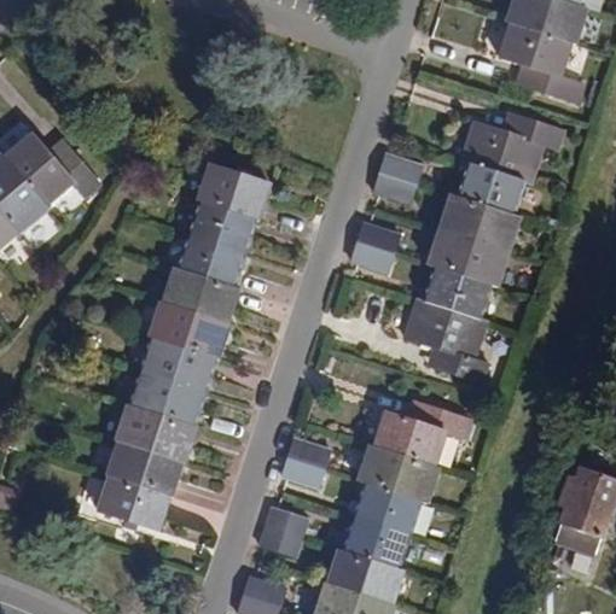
[(511,22),(571,41),(576,42),(587,9),(581,6),(562,0),(510,0),(504,19),(511,22)]
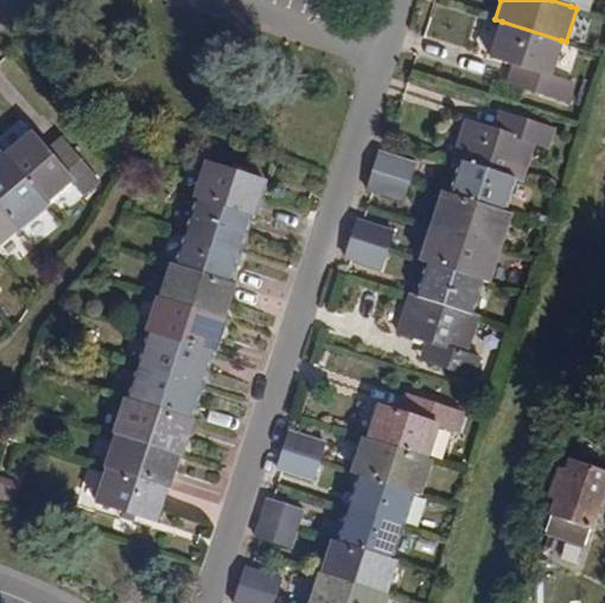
[(552,72),(561,40),(502,21),(491,55),(522,65),(516,83),(561,98),(568,78),(552,72)]
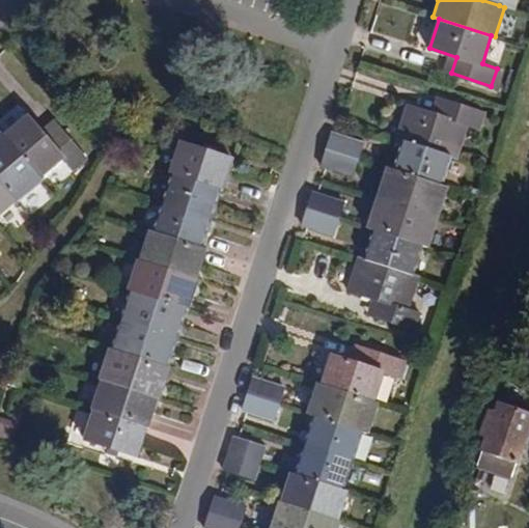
[(402,139),(447,154),(453,156),(466,120),(476,124),(481,109),(444,96),(438,112),(407,101),(394,136),(402,139)]
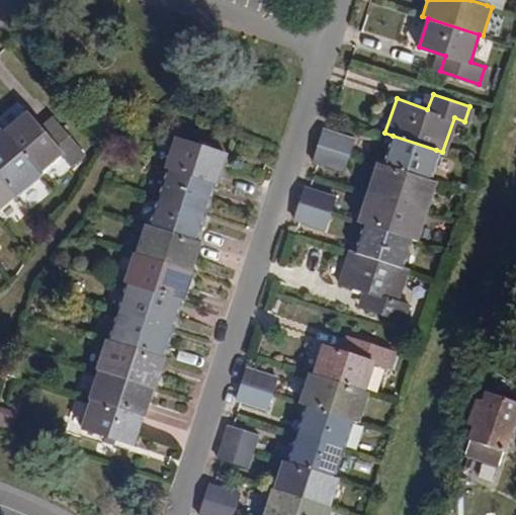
[(0,121),(2,124),(22,109),(16,101),(0,112),(0,121)]
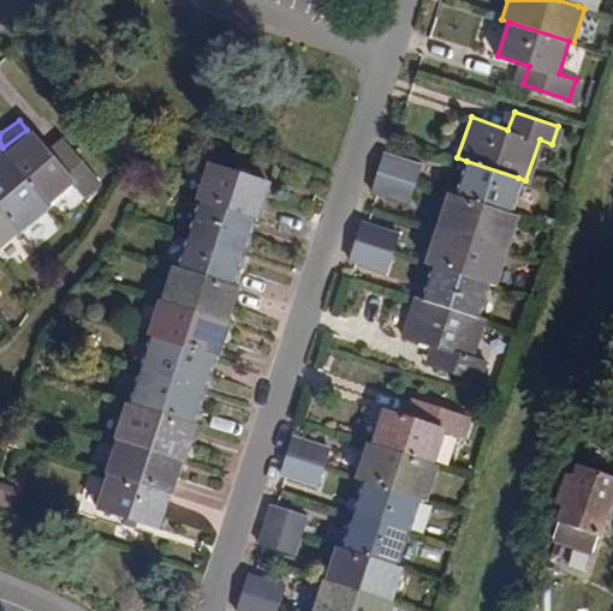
[(4,154),(46,204),(73,181),(85,195),(99,181),(69,145),(54,156),(33,131),(4,154)]
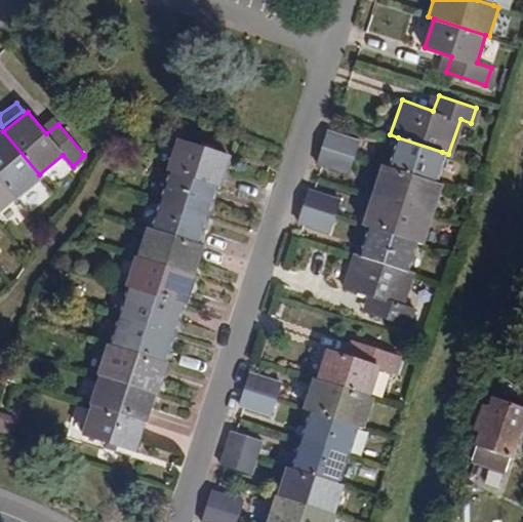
[(42,177),(39,174),(3,131),(1,128),(0,129),(0,175),(16,195),(18,198),(42,177)]
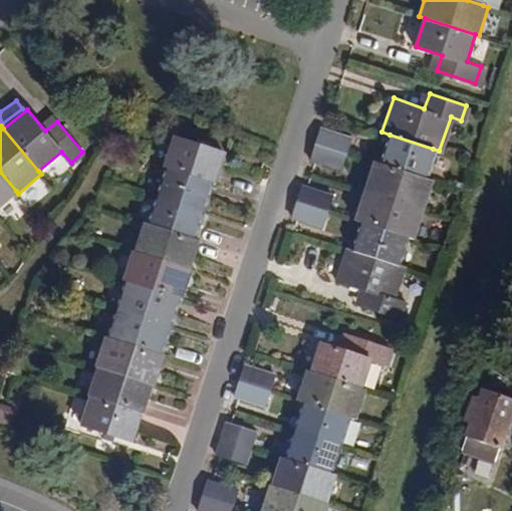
[(315,141),(345,151),(350,136),(320,125),(315,141)]
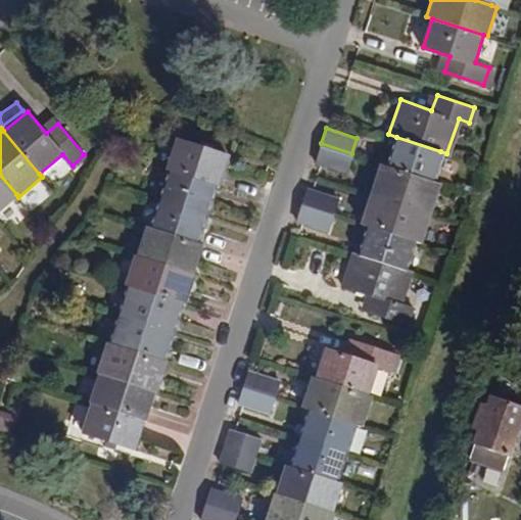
[(396,137),(386,164),(431,180),(440,151),(396,137)]
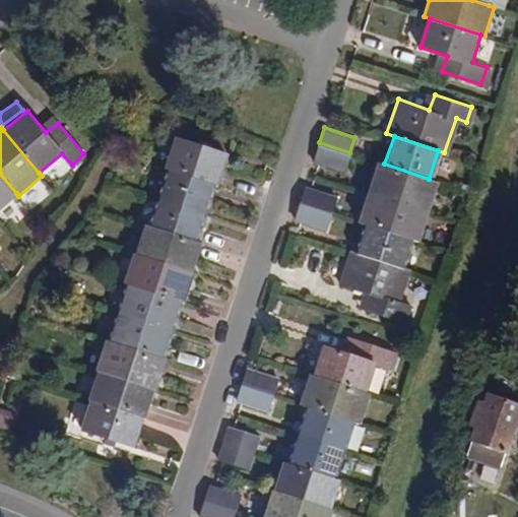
[(344,171),(349,152),(319,142),(313,160),(344,171)]
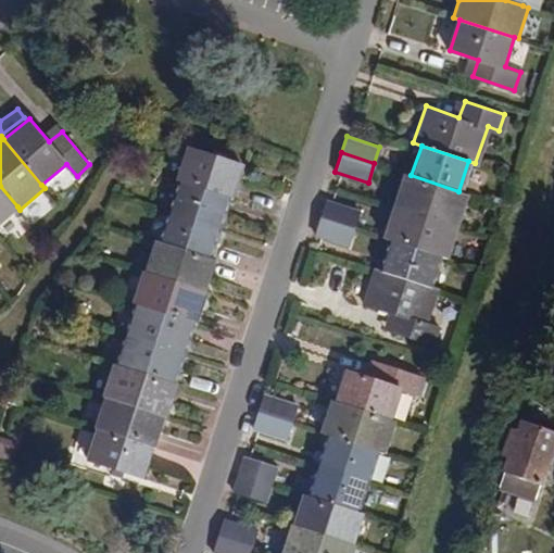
[(173,191),(176,192),(225,209),(228,210),(239,176),(185,158),(173,191)]
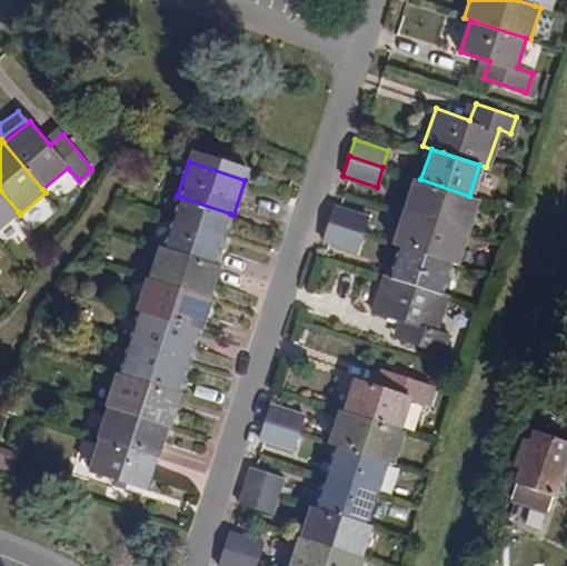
[(469,196),(420,179),(413,178),(403,209),(466,230),(476,199),(469,196)]
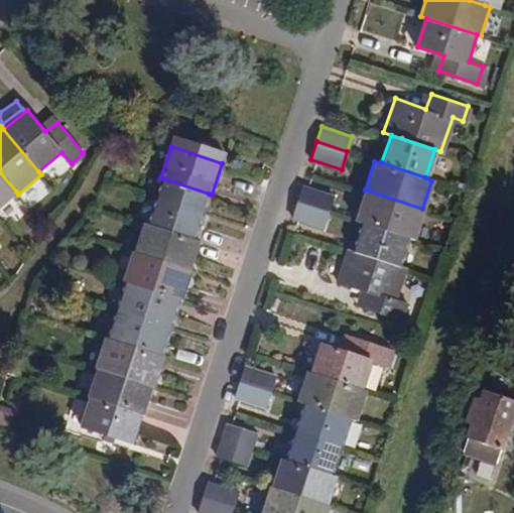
[(0,205),(16,191),(0,172),(0,205)]
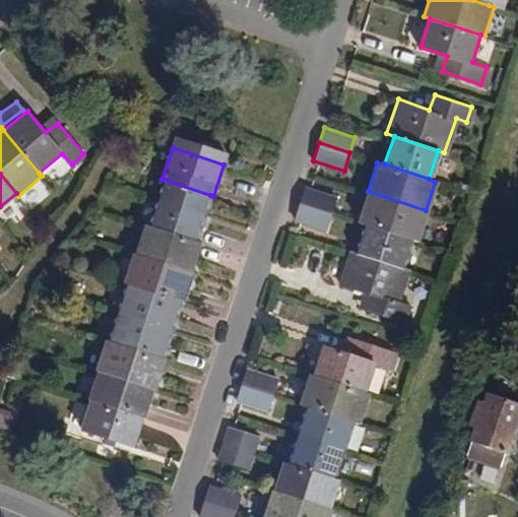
[(156,208),(202,223),(210,195),(165,180),(156,208)]
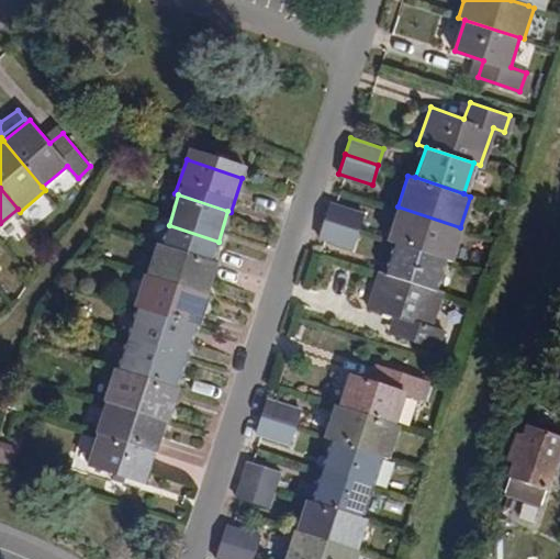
[(332,201),(326,217),(358,227),(365,211),(332,201)]
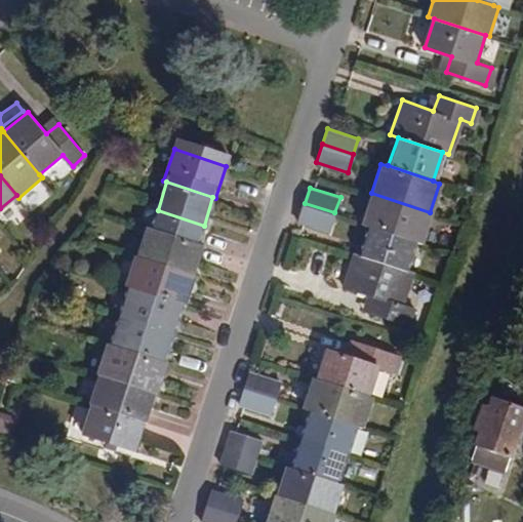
[(420,241),(430,212),(371,193),(362,222),(369,225),(415,239),(420,241)]
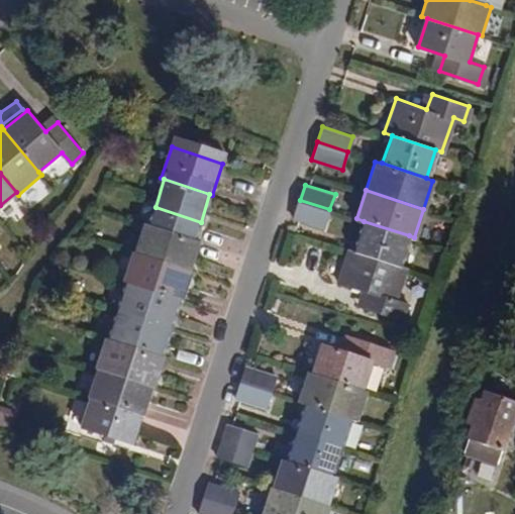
[(329,209),(300,200),(294,216),(324,225),(329,209)]
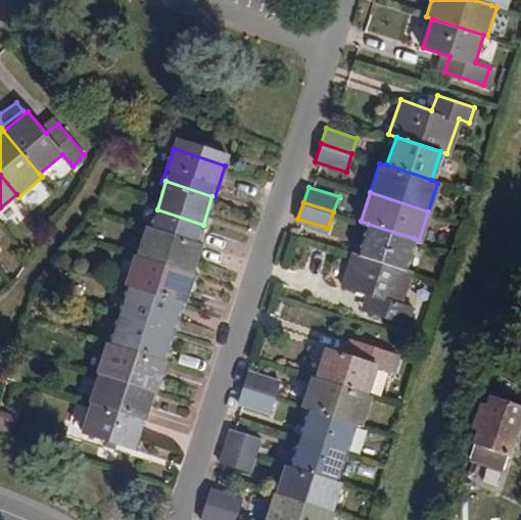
[(147,238),(194,253),(203,225),(157,209),(147,238)]
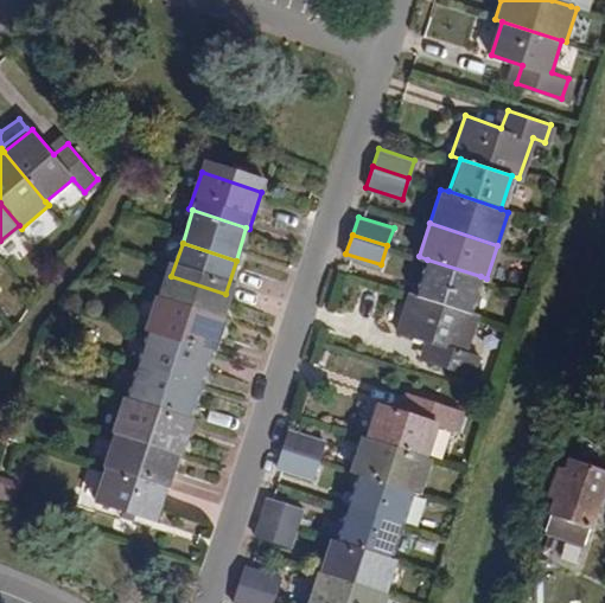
[(427,260),(416,293),(469,310),(481,276),(427,260)]
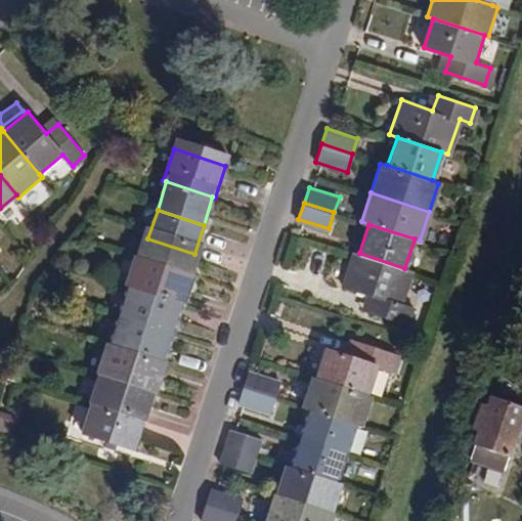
[(200,256),(194,254),(147,239),(145,237),(135,266),(189,285),(200,256)]
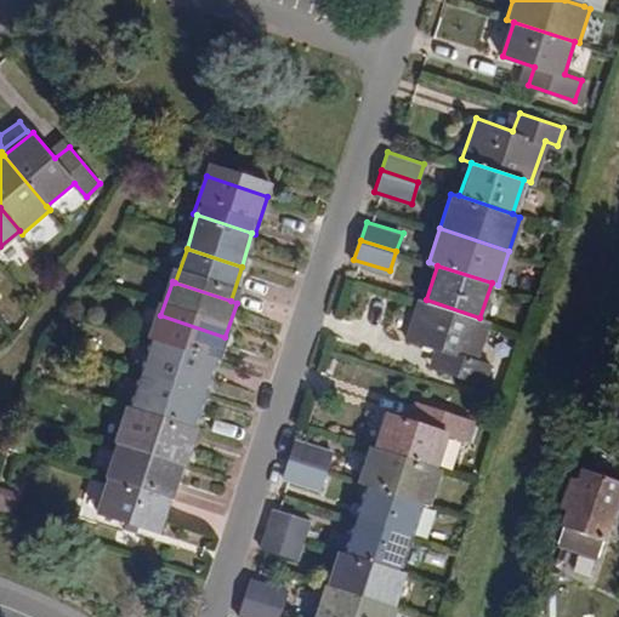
[(480,318),(426,300),(418,297),(405,336),(443,348),(438,365),(483,380),(489,360),(476,356),(487,320),(480,318)]
